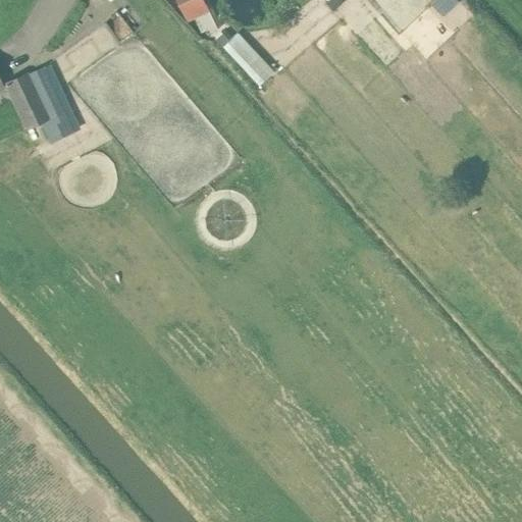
[(177,0),(188,21),(195,17),(209,10),(210,9),(205,0),(177,0)]
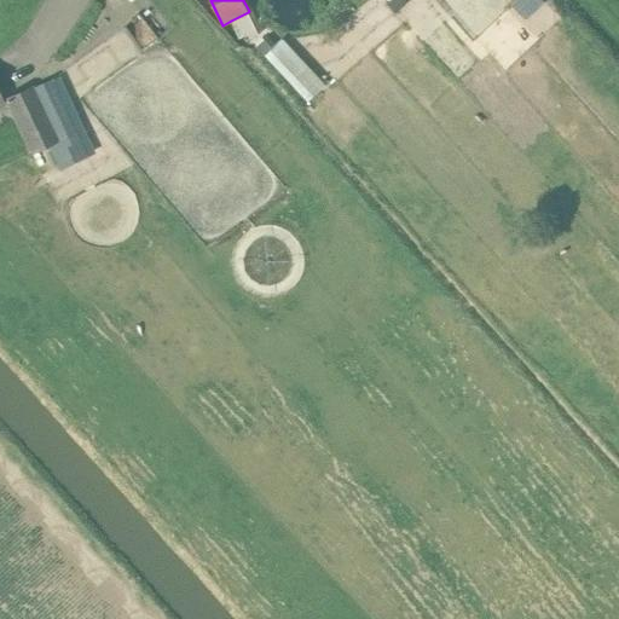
[(541,0),(516,0),(518,0),(530,15),(543,3),(541,0)]
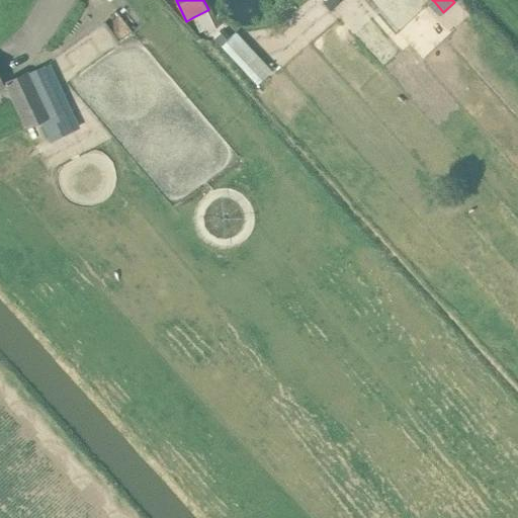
[(286,8),(278,14),(281,18),(289,11),(286,8)]
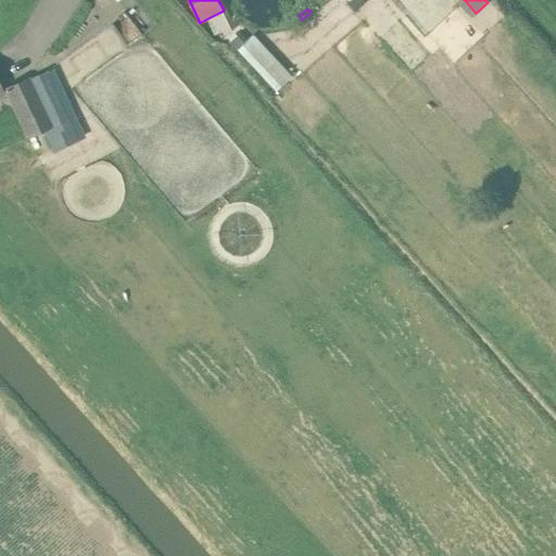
[(223,11),(207,19),(214,35),(223,32),(224,35),(232,32),(223,11)]
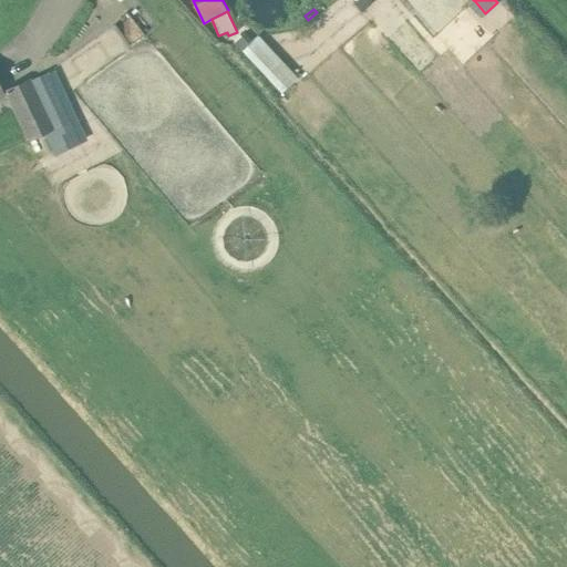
[(266,76),(281,93),(298,78),(258,35),(241,51),(266,76)]
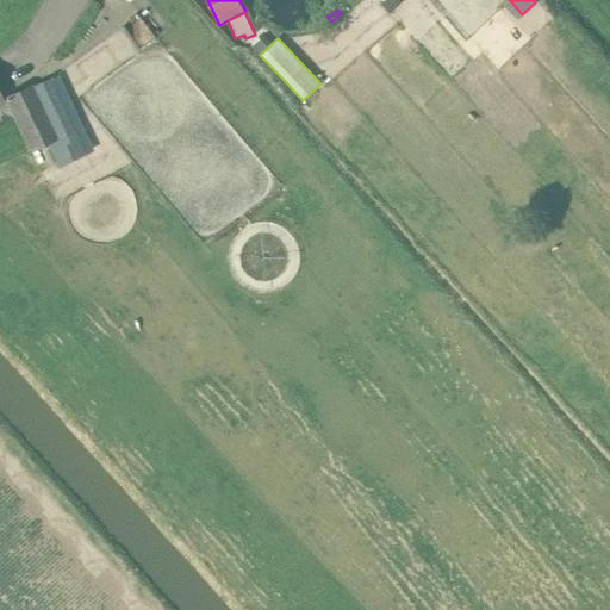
[(74,129),(50,78),(32,86),(5,98),(31,151),(48,143),(58,169),(87,154),(74,129)]
